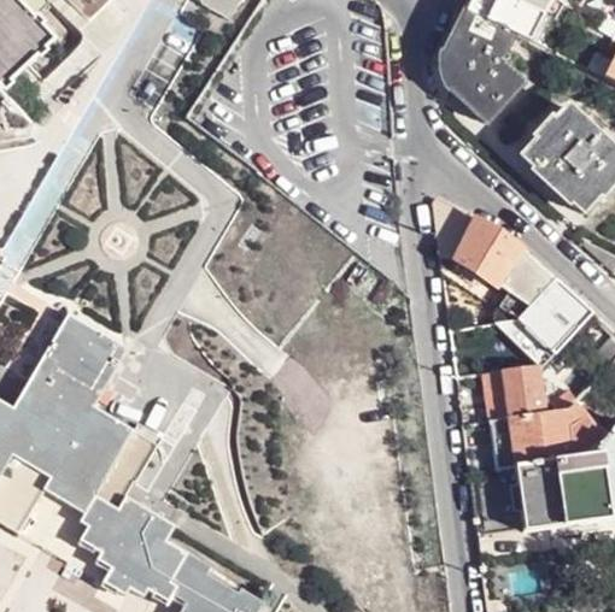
[(0,80),(4,83),(37,49),(40,52),(46,46),(44,45),(56,35),(41,19),(45,18),(35,9),(34,11),(23,0),(0,0),(0,80)]
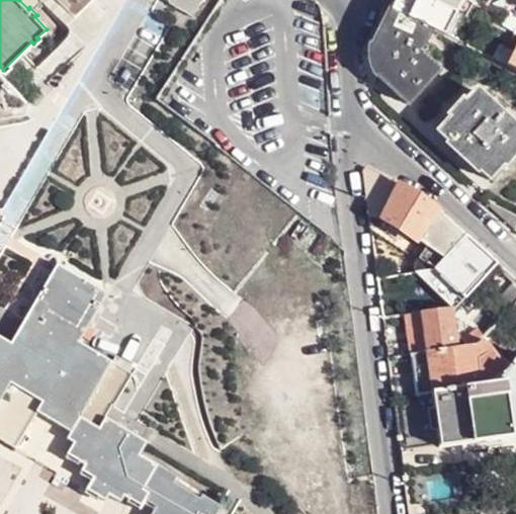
[(171,0),(191,13),(198,0),(171,0)]
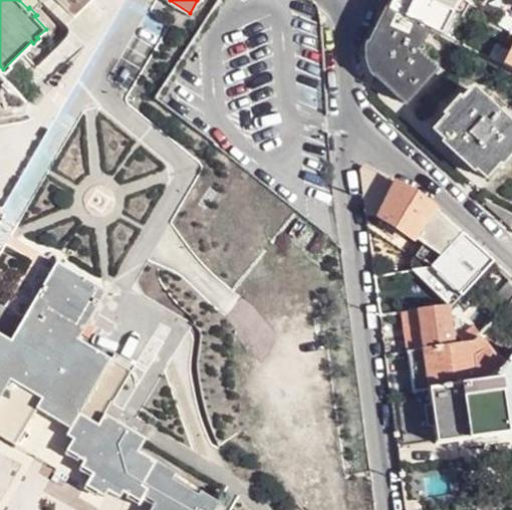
[(389,0),(387,5),(428,25),(439,31),(448,10),(429,0),(389,0)]
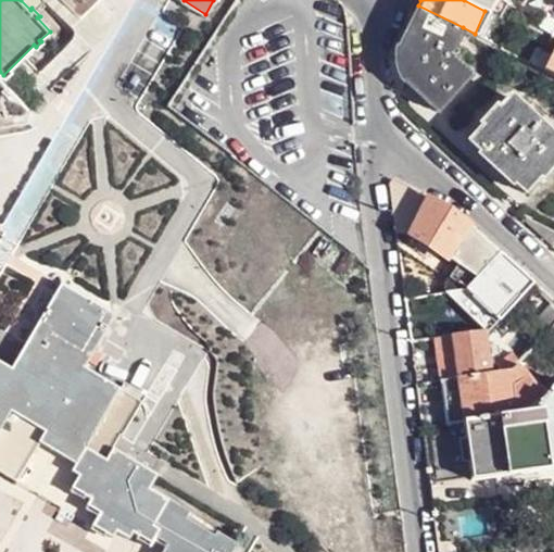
[(464,0),(485,11),(491,0),(464,0)]
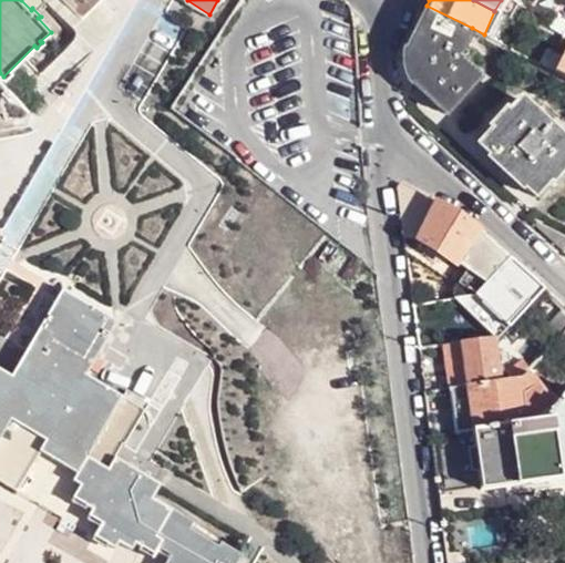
[(414,29),(406,48),(407,55),(409,69),(411,78),(447,110),(480,73),(458,53),(472,28),(427,6),(414,29)]
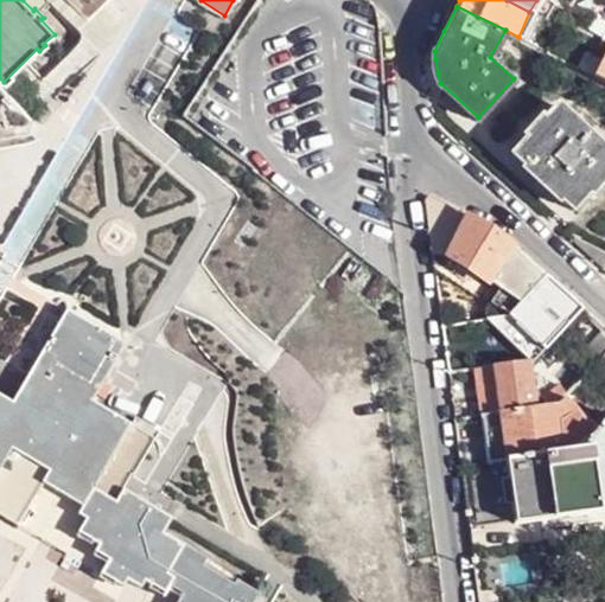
[(604,30),(604,20),(593,14),(588,25),(604,33),(604,30)]
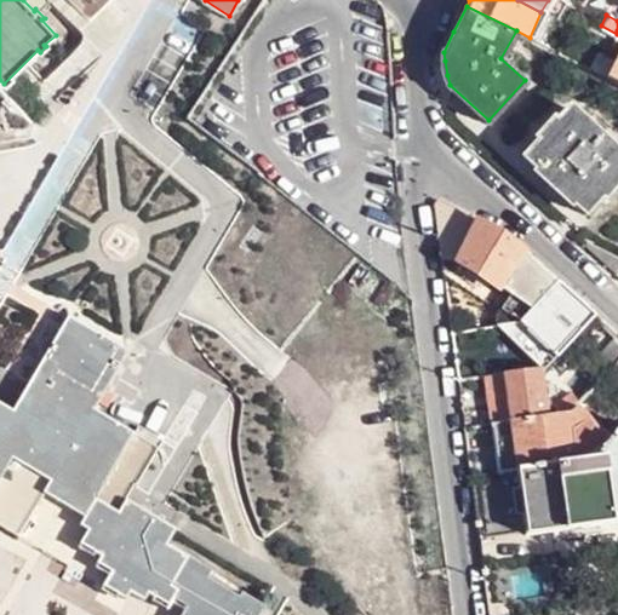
[(617,46),(605,74),(617,80),(617,46)]
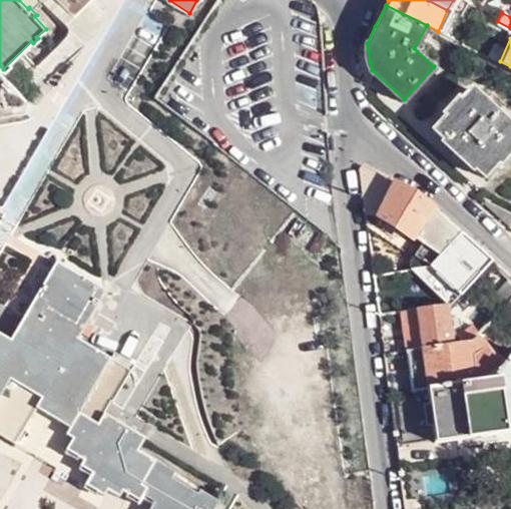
[(495,59),(502,44),(495,41),(488,55),(495,59)]
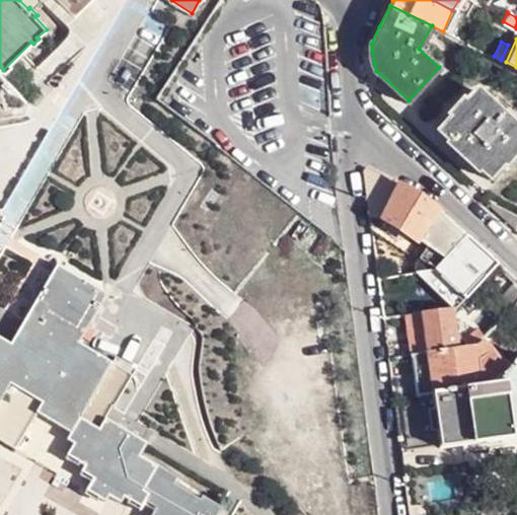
[(516,125),(475,87),(438,129),(490,177),(516,147),(516,125)]
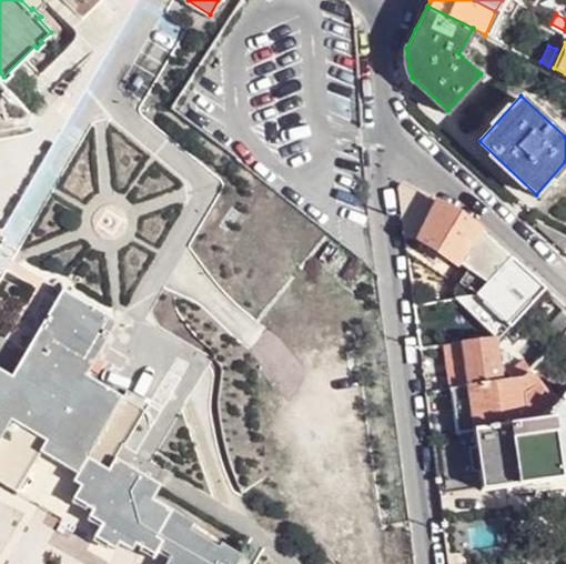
[(405,239),(418,237),(436,200),(396,179),(405,239)]
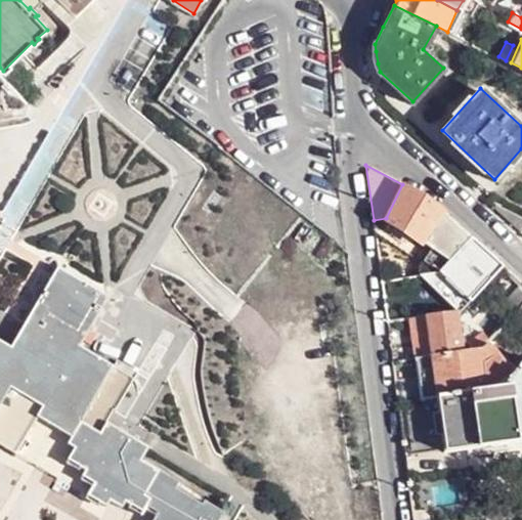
[(386,218),(385,219),(419,244),(421,241),(427,232),(441,210),(426,196),(402,184),(386,218)]
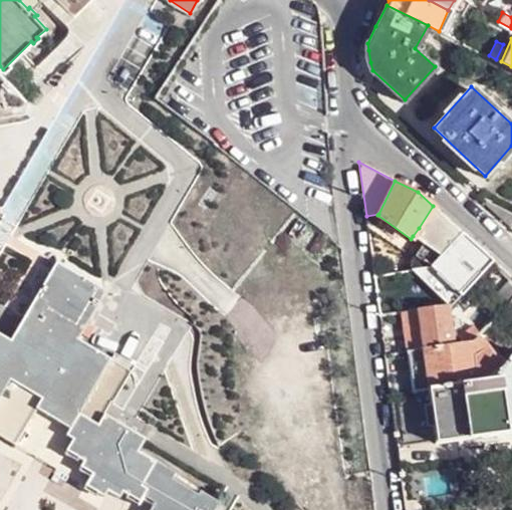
[(433,206),(419,228),(430,236),(445,218),(433,206)]
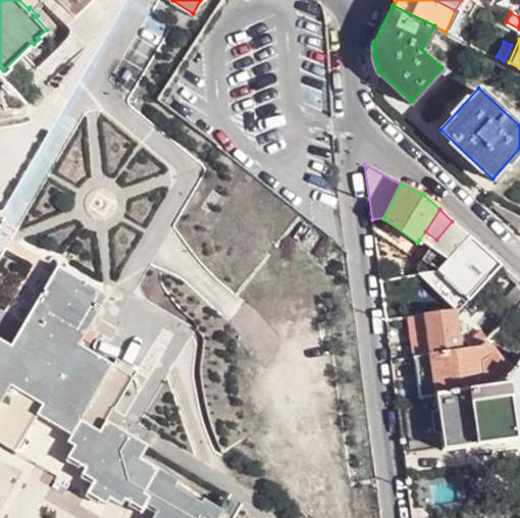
[(434,269),(436,269),(454,251),(446,244),(461,228),(452,221),(436,240),(425,231),(419,240),(427,245),(419,258),(434,269)]
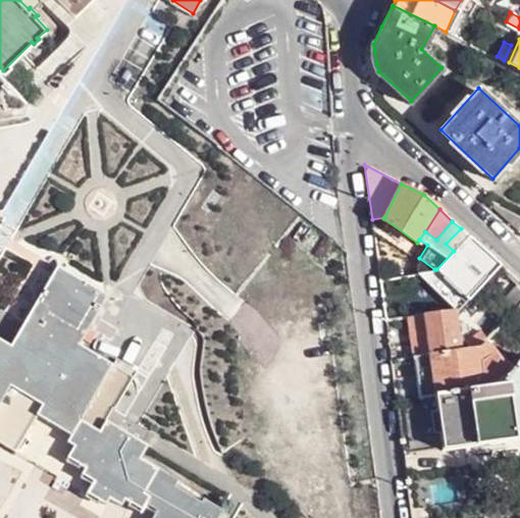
[(461,228),(446,244),(454,251),(468,235),(461,228)]
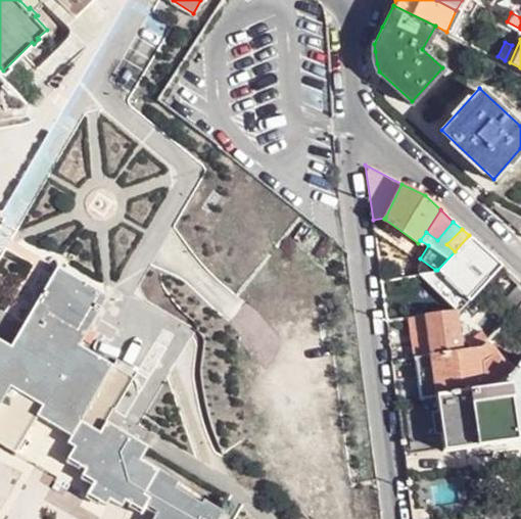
[(491,256),(469,235),(455,251),(437,270),(435,270),(469,299),(488,277),(480,269),(491,256)]
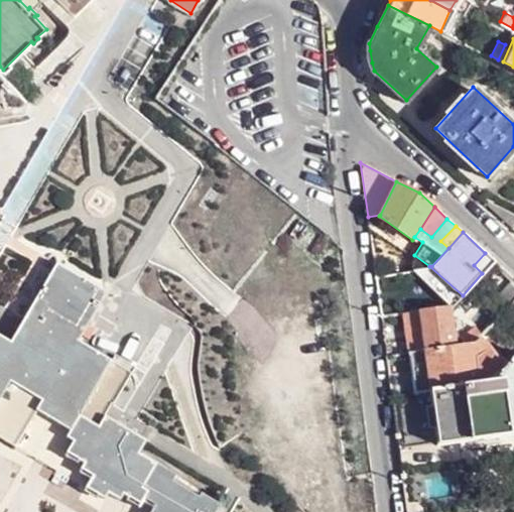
[(485,253),(474,265),(482,273),(494,261),(485,253)]
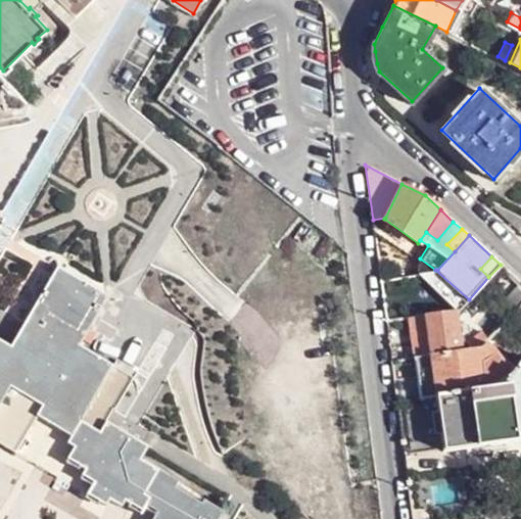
[(0,440),(14,450),(35,412),(69,433),(66,439),(73,443),(65,456),(84,466),(80,473),(92,479),(86,491),(104,503),(107,497),(120,504),(124,498),(141,508),(144,502),(156,509),(150,518),(220,518),(216,516),(221,507),(202,497),(200,500),(173,484),(176,478),(139,456),(146,442),(104,419),(131,374),(78,342),(106,292),(56,263),(9,343),(0,337),(0,440)]
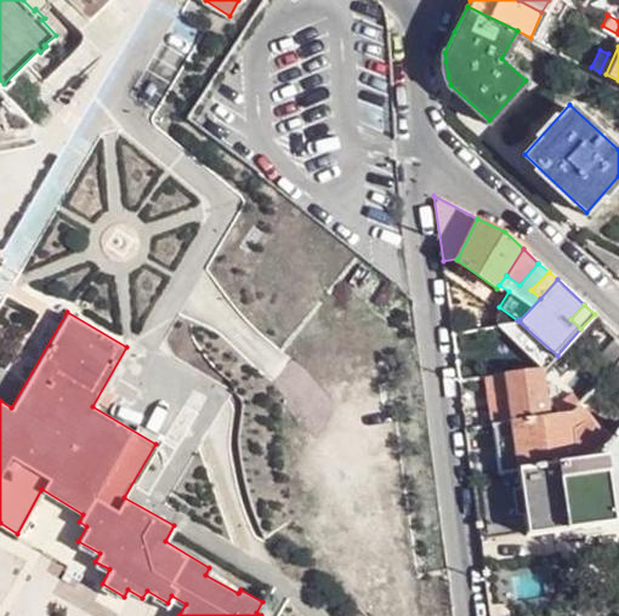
[(517,320),(499,323),(546,365),(557,355),(517,320)]
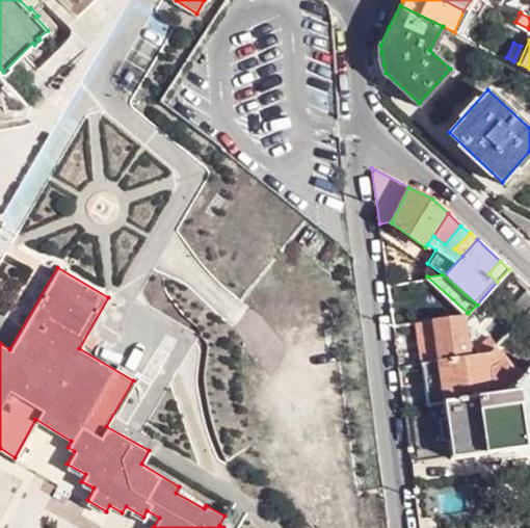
[(529,306),(529,288),(529,287),(509,308),(520,317),(529,306)]
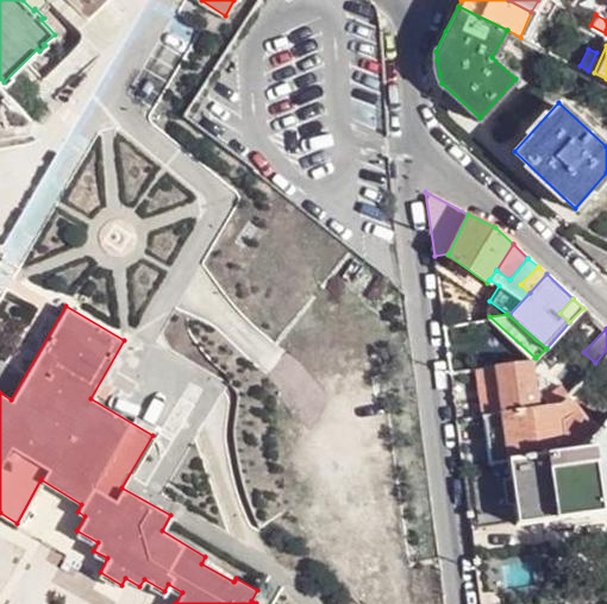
[(606,350),(595,363),(606,373),(606,350)]
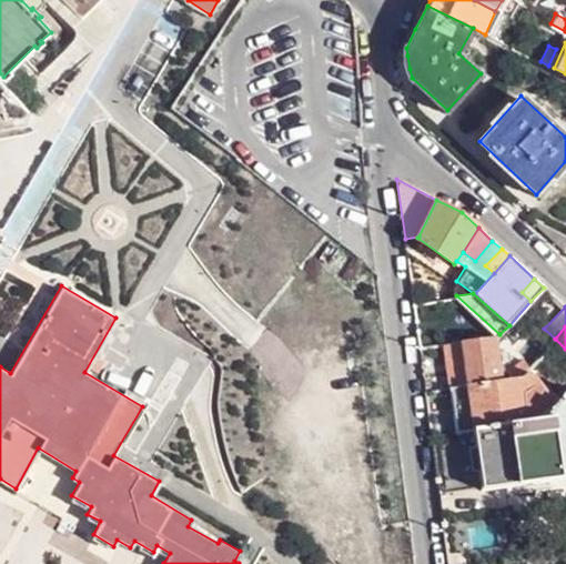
[(494,335),(462,340),(468,384),(501,379),(494,335)]
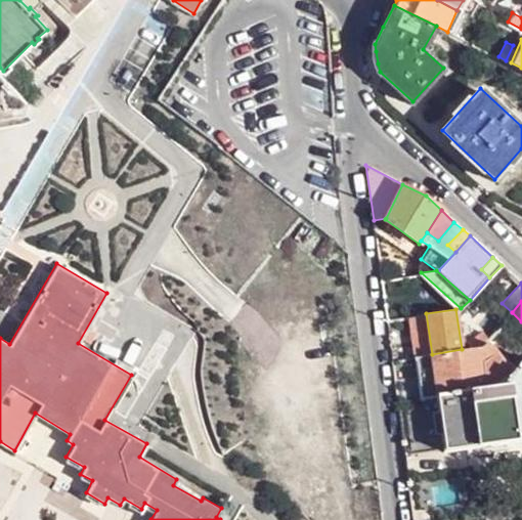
[(409,315),(415,356),(417,356),(432,354),(426,313),(409,315)]
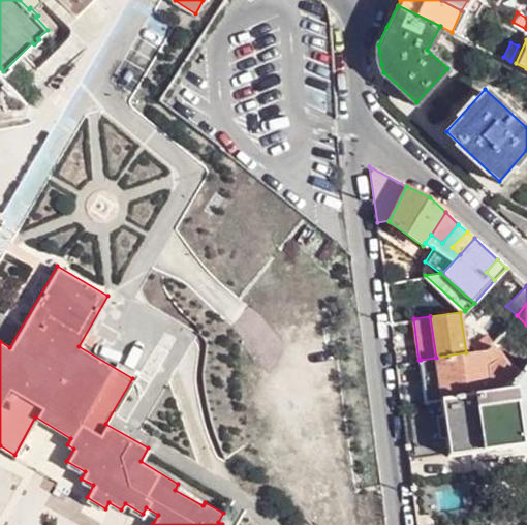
[(474,344),(476,351),(486,350),(487,352),(494,344),(493,343),(494,342),(488,334),(474,344)]
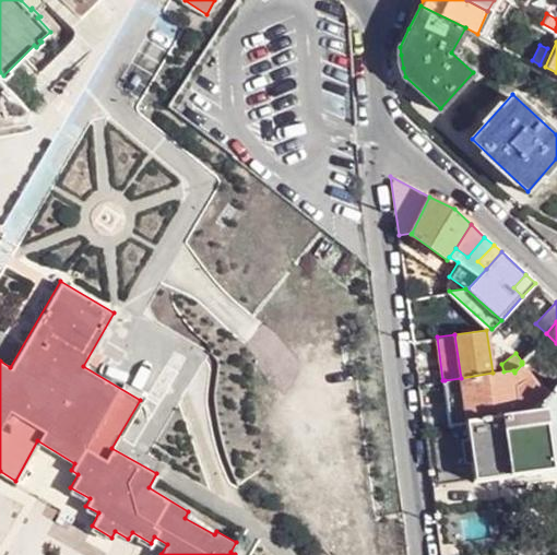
[(493,373),(461,378),(466,422),(536,412),(547,399),(530,373),(522,362),(521,363),(522,364),(514,373),(513,370),(504,372),(493,373)]
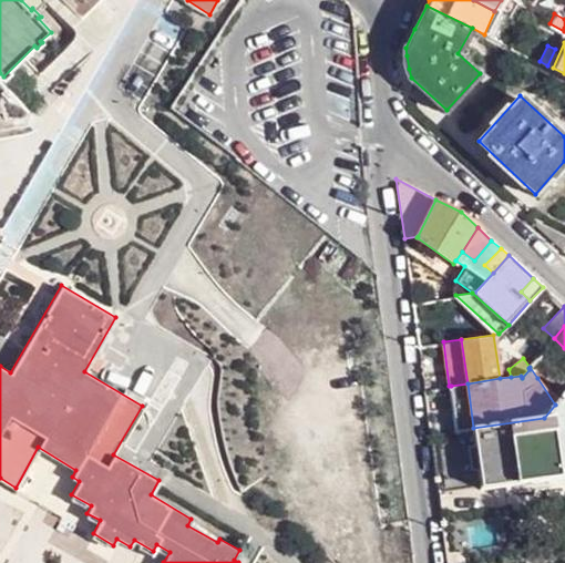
[(468,384),(451,386),(456,429),(473,428),(468,384)]
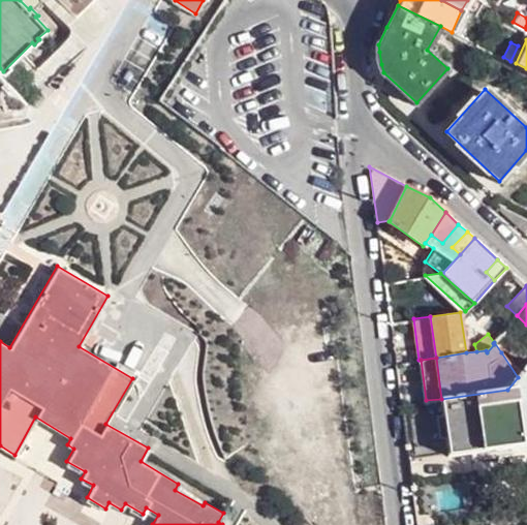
[(447,451),(448,454),(526,442),(526,367),(518,377),(507,390),(441,399),(447,451)]
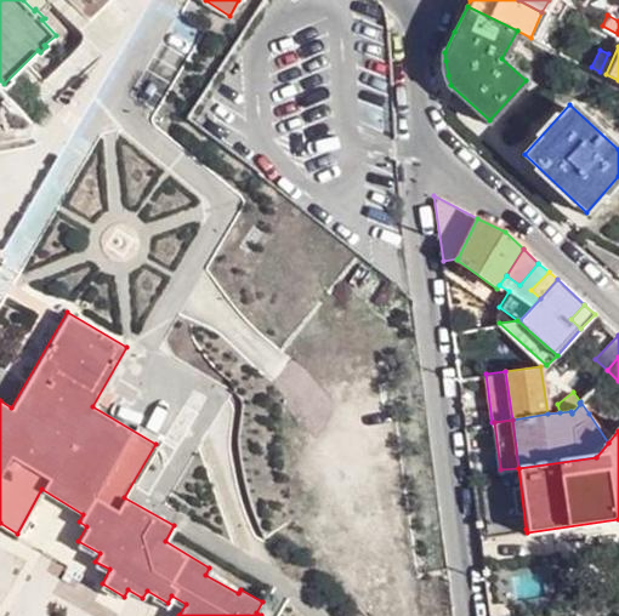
[(518,468),(500,469),(497,471),(499,483),(480,485),(488,535),(526,529),(518,468)]
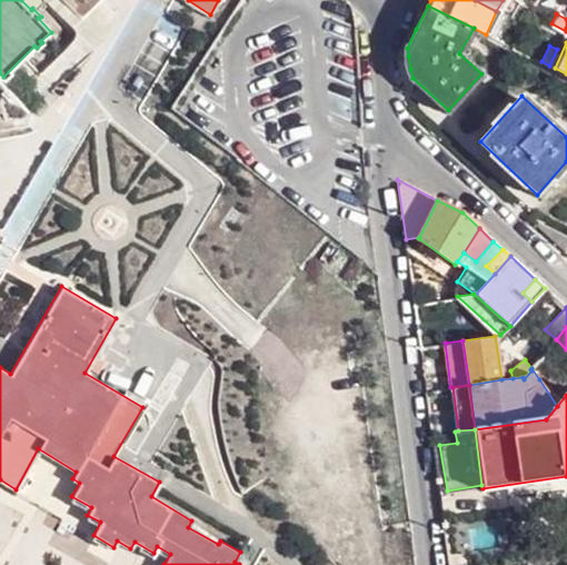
[(550,564),(548,554),(526,557),(527,564),(550,564)]
